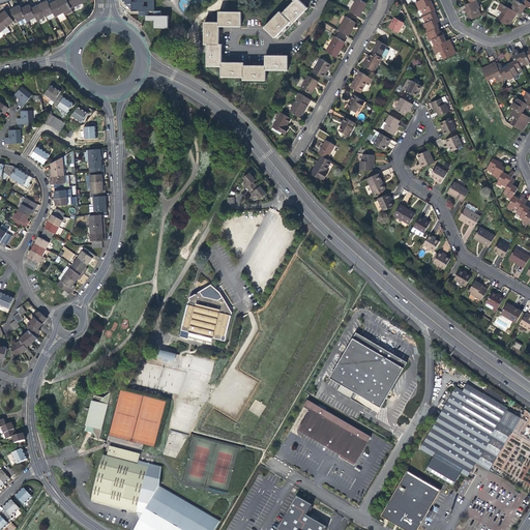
[(59,0),(57,1),(63,13),(71,9),(66,0),(59,0)]
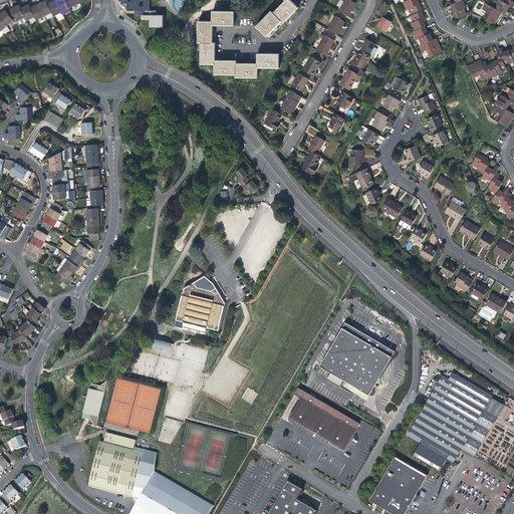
[(64,0),(69,9),(84,1),(83,0),(64,0)]
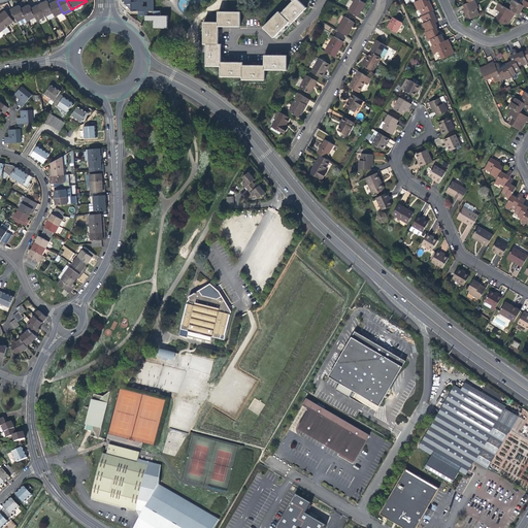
[(122,0),(123,1),(125,1),(125,4),(133,4),(133,5),(133,6),(132,6),(132,11),(139,11),(139,15),(145,15),(145,21),(154,22),(154,10),(154,0),(122,0)]
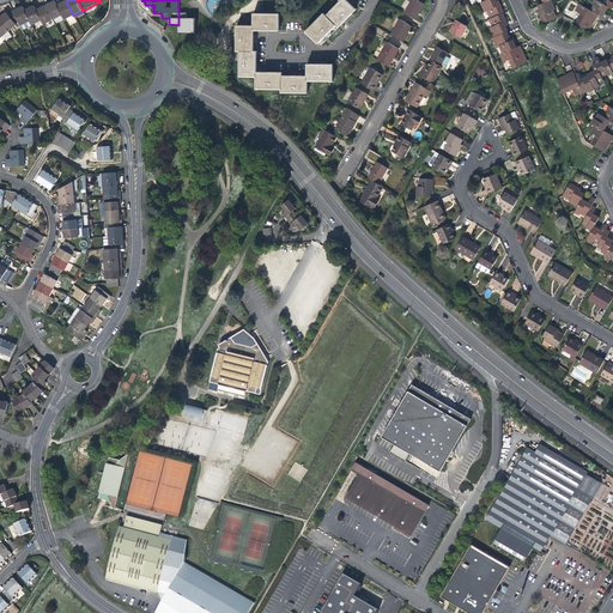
[(339,0),(341,1),(334,8),(333,10),(327,16),(325,13),(314,24),(310,28),(307,31),(319,43),(323,38),(329,31),(337,25),(339,28),(344,22),(350,16),(356,10),(346,0),(339,0)]
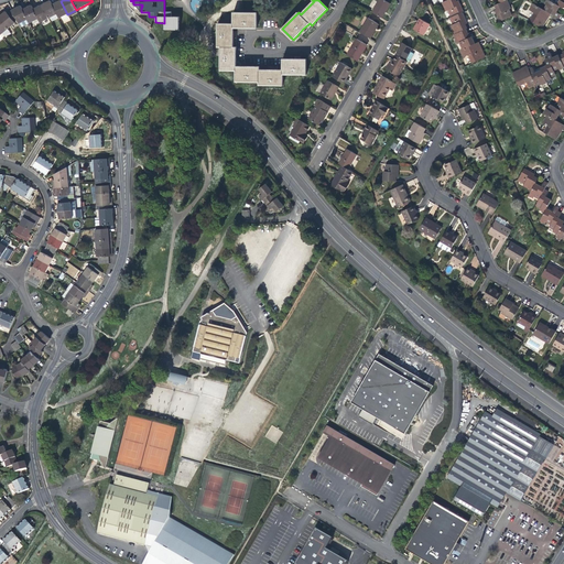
[(379,0),(372,12),(381,18),(384,11),(387,11),(391,3),(384,0),(379,0)]
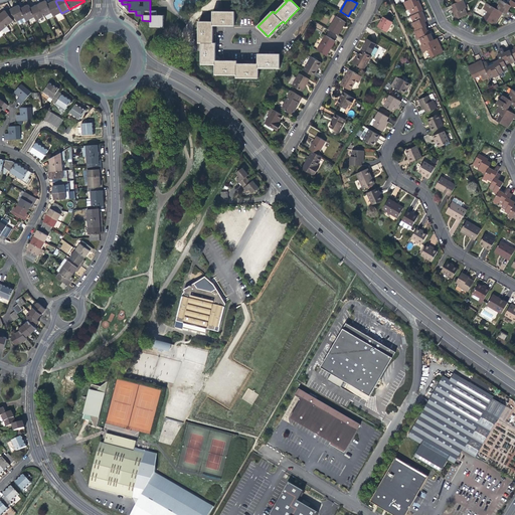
[(409,9),(412,15),(421,11),(422,10),(419,4),(417,0),(416,1),(415,0),(407,0),(405,1),(404,2),(407,10),(409,9)]
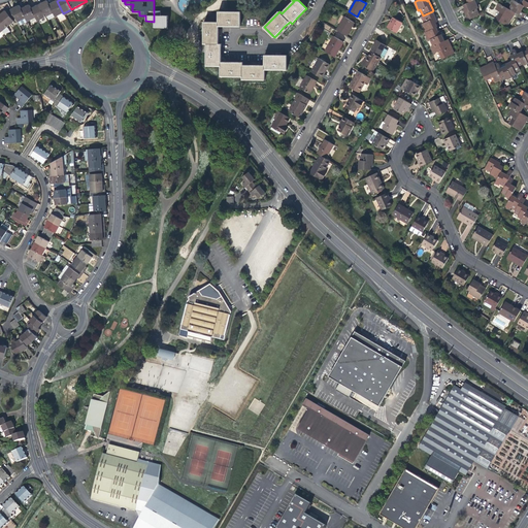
[(477,8),(473,0),(472,0),(468,2),(463,4),(465,8),(464,9),(465,11),(468,20),(479,15),(476,8),(477,8)]
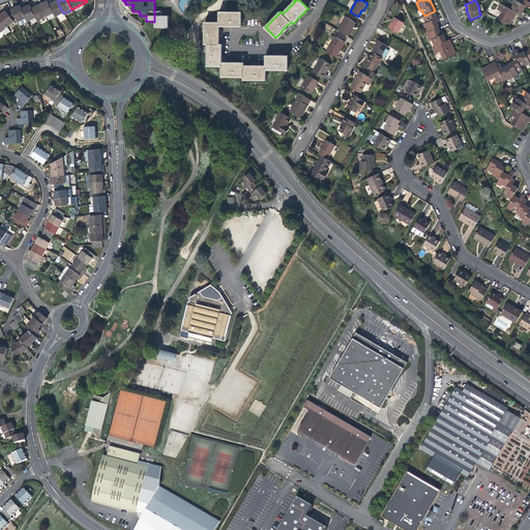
[(513,4),(511,9),(518,12),(525,18),(528,13),(523,10),(524,8),(526,5),(524,4),(517,0),(513,0),(512,3),(513,4)]
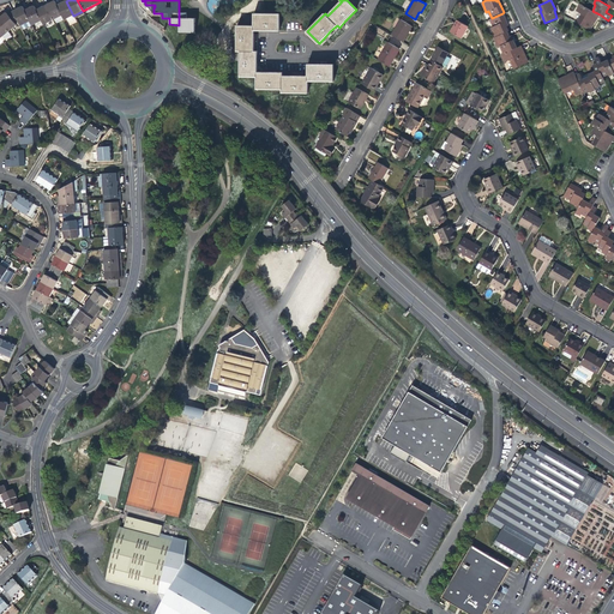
[(50,4),(46,6),(53,20),(61,16),(56,6),(55,1),(50,4)]
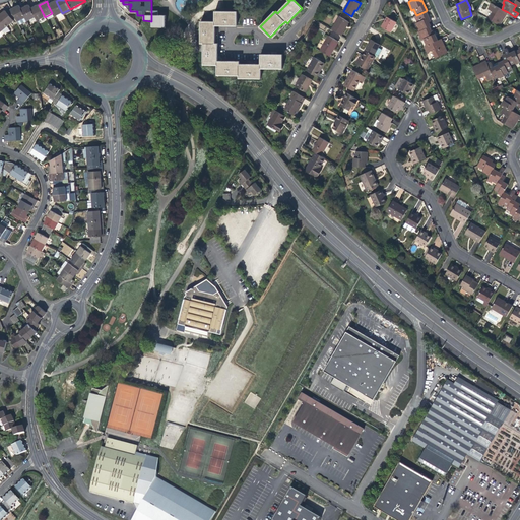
[(53,3),(48,5),(52,13),(54,16),(62,13),(56,1),(53,3)]
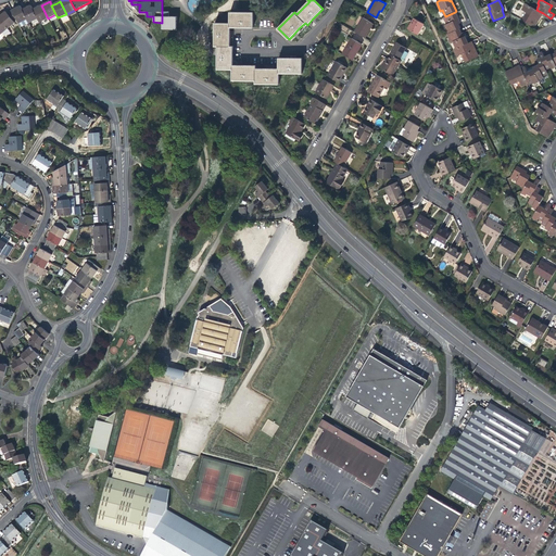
[(540,17),(543,13),(536,10),(526,3),(521,10),(527,13),(522,21),(534,27),(540,17)]
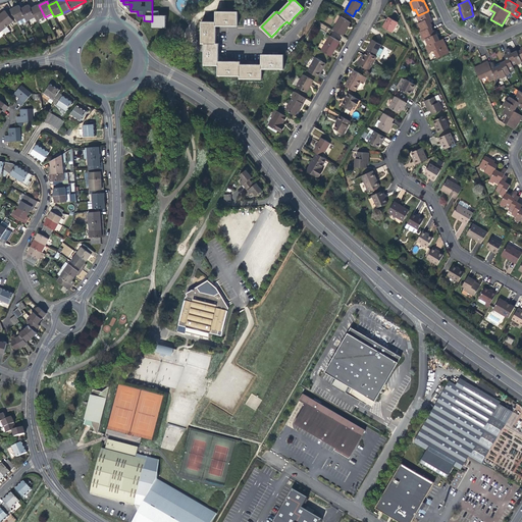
[(25,7),(20,9),(24,17),(27,21),(35,17),(31,9),(29,5),(25,7)]
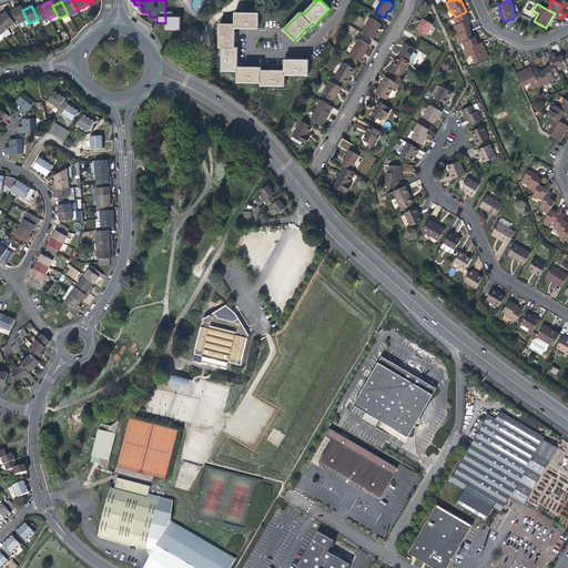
[(39,8),(33,10),(38,19),(40,23),(49,19),(42,6),(39,8)]
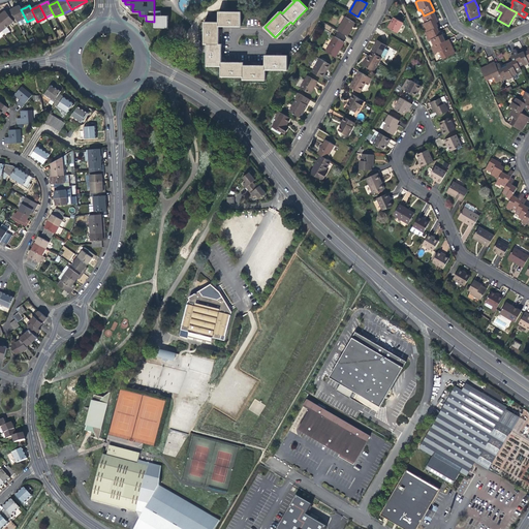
[(16,8),(11,10),(16,19),(17,22),(25,18),(21,9),(20,6),(16,8)]
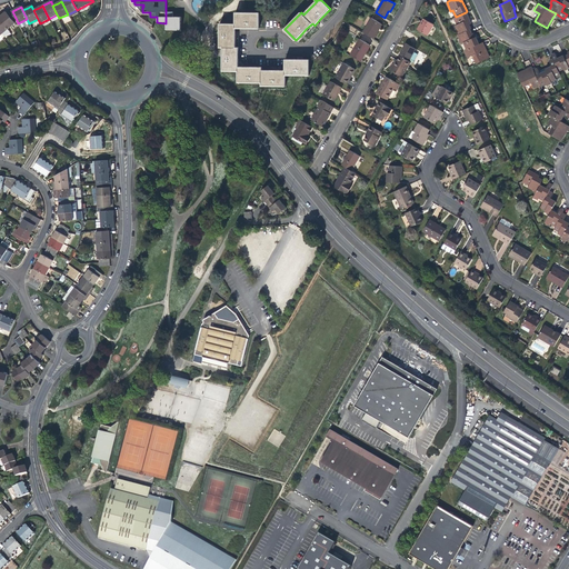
[(7,13),(13,21),(17,20),(12,11),(11,10),(7,13)]
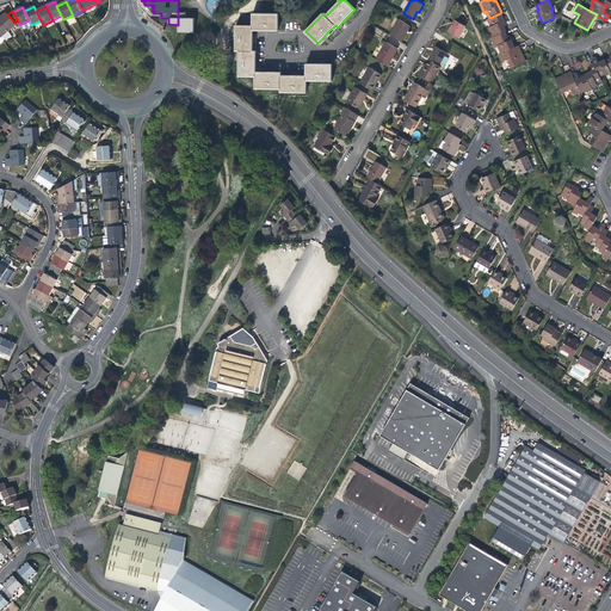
[(187,13),(178,12),(178,34),(195,34),(196,19),(187,19),(187,13)]
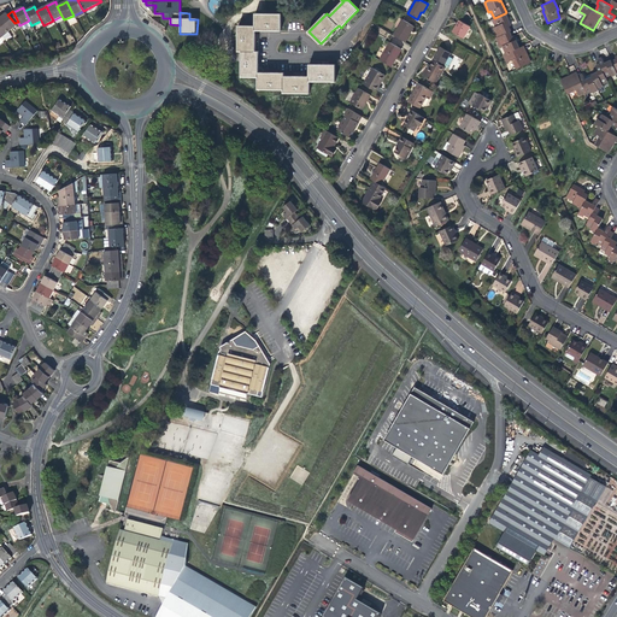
[(15,23),(7,15),(6,13),(3,17),(0,18),(0,22),(7,33),(16,25),(15,23)]
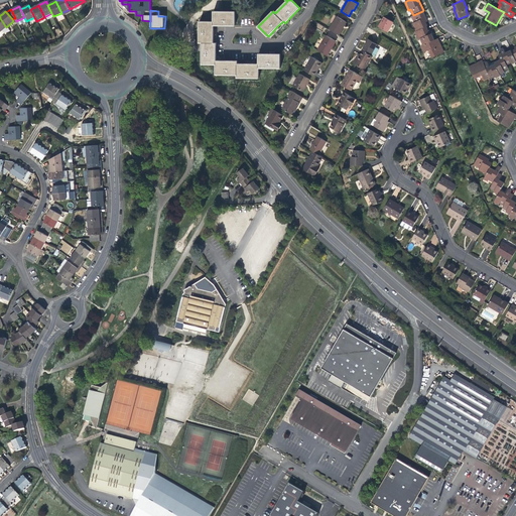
[(235,25),(235,11),(220,11),(214,11),(214,22),(200,21),(200,28),(200,43),(203,43),(203,49),(203,65),(217,65),(217,75),(222,75),(238,75),(238,78),(247,78),(259,78),(259,68),(265,68),(280,68),(280,54),(268,54),(259,53),(259,63),(247,63),(238,63),(238,61),(228,60),(217,60),(217,51),(217,43),(214,43),(214,32),(214,25),(225,25),(235,25)]
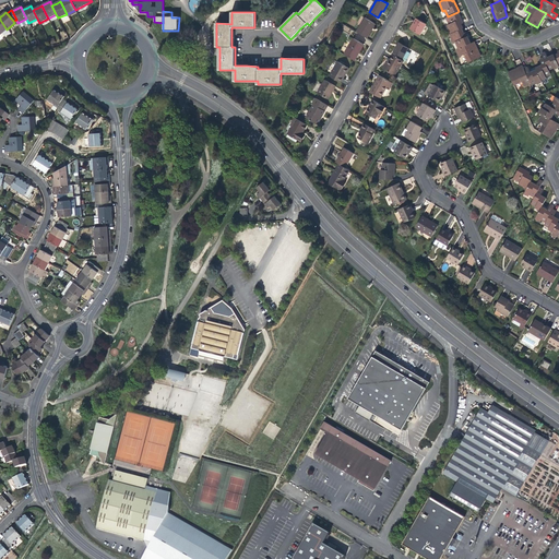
[(448,25),(451,34),(461,28),(463,28),(461,24),(463,23),(460,16),(458,12),(448,16),(447,18),(449,24),(448,25)]
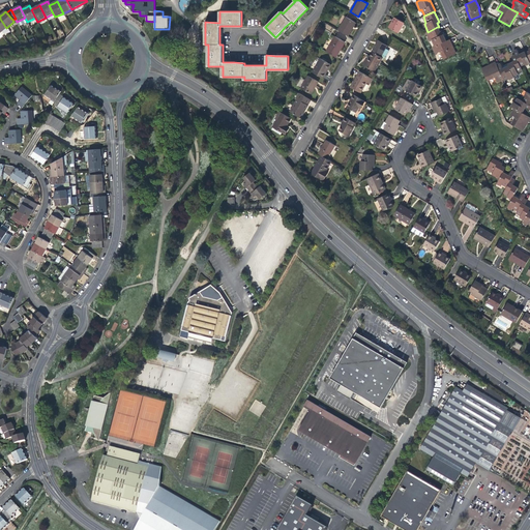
[(348,36),(353,29),(352,28),(353,27),(355,22),(347,18),(339,30),(348,36)]
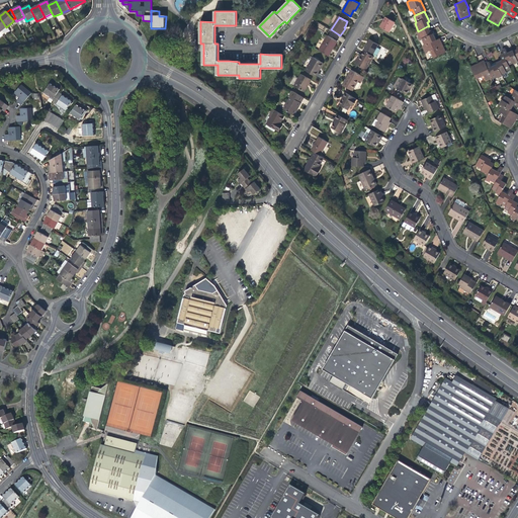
[(390,32),(396,22),(386,17),(384,21),(380,27),(390,32)]
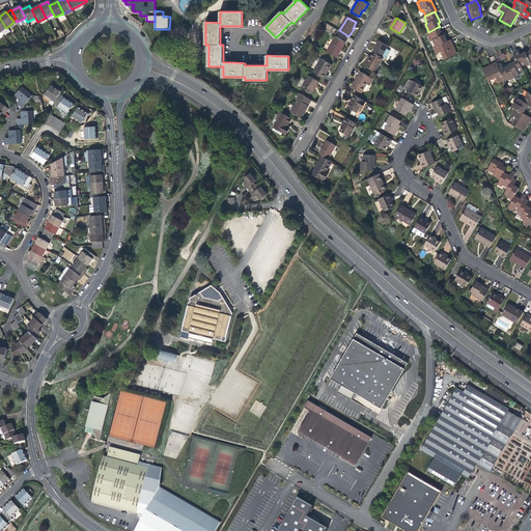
[(432,39),(436,47),(447,42),(444,35),(442,31),(440,31),(438,27),(428,32),(427,32),(431,40),(432,39)]
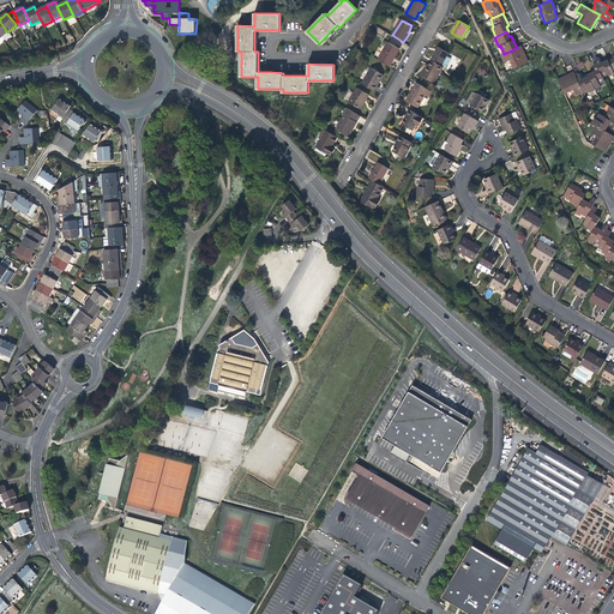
[(393,59),(395,59),(401,49),(389,43),(379,60),(389,66),(393,59)]
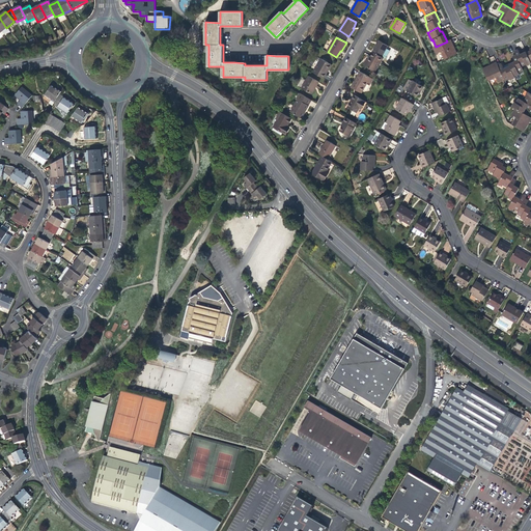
[(450,39),(447,42),(436,47),(434,48),(436,54),(442,52),(445,59),(456,54),(452,44),(450,39)]
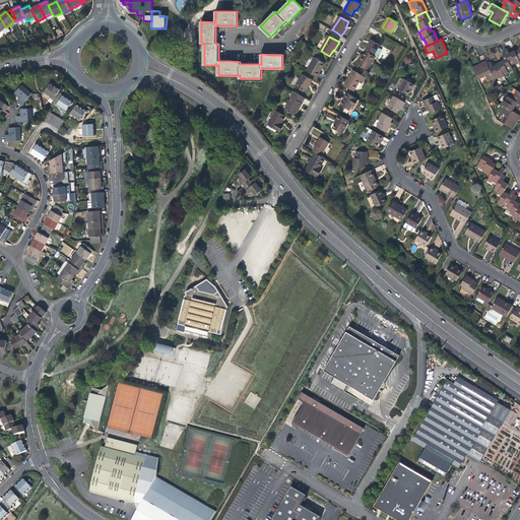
[(365,51),(367,52),(374,56),(375,56),(376,57),(379,59),(380,57),(379,56),(381,51),(381,49),(379,48),(380,45),(372,40),(370,43),(371,43),(370,46),(369,45),(365,51)]
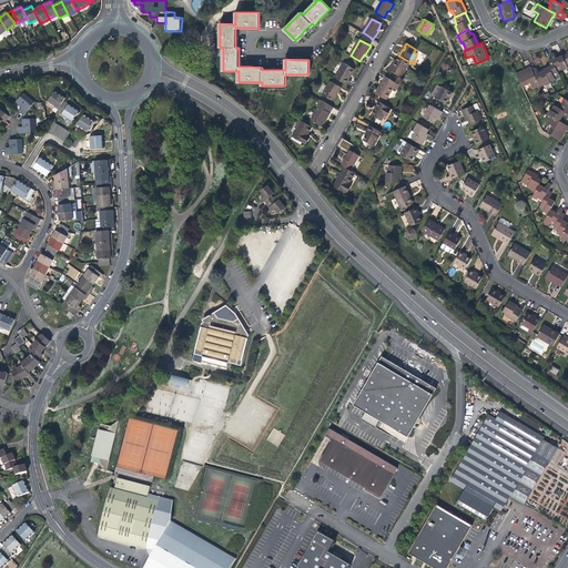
[(563,70),(567,67),(564,57),(563,56),(558,58),(557,59),(554,53),(550,54),(553,59),(557,70),(563,68),(563,70)]
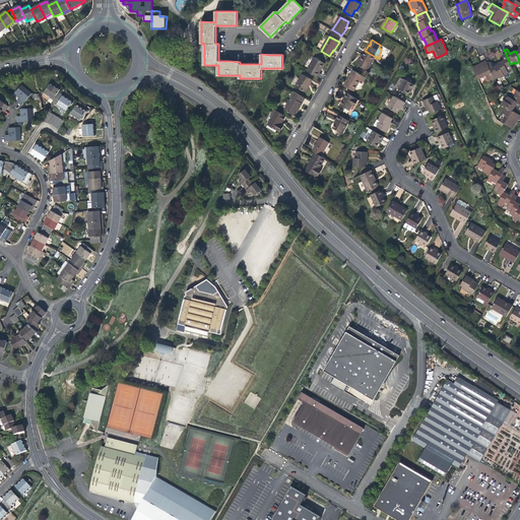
[(358,66),(366,70),(369,67),(370,68),(376,57),(375,56),(374,56),(367,52),(364,56),(358,66)]
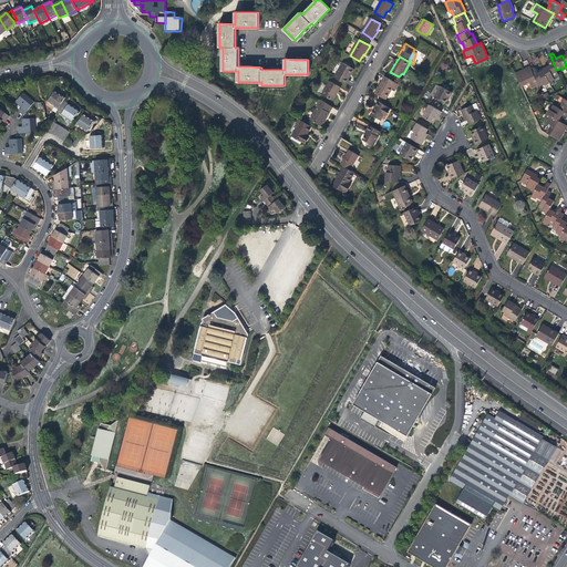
[(544,69),(544,71),(548,81),(554,79),(553,76),(558,74),(556,70),(552,59),(547,61),(550,66),(549,66),(544,69)]
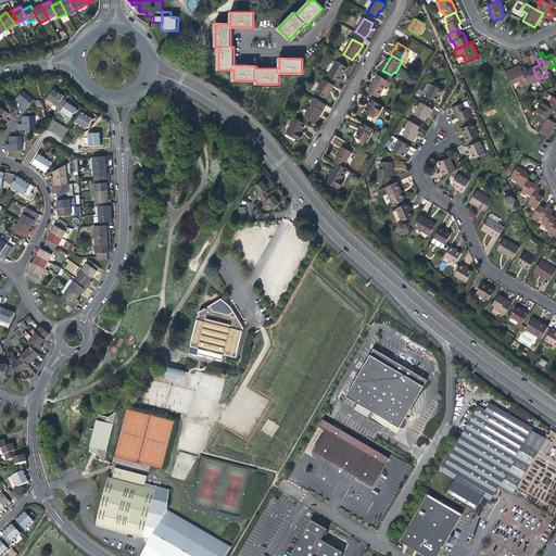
[(339,83),(342,78),(341,77),(346,67),(337,61),(328,76),(339,83)]
